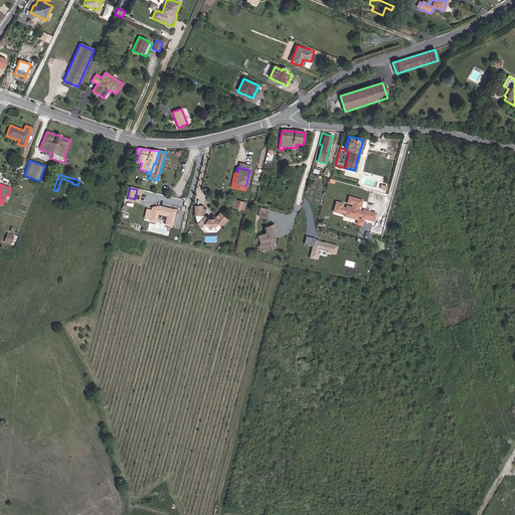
[(374,213),(363,210),(362,212),(358,211),(359,210),(357,209),(358,205),(360,206),(361,200),(349,197),(347,202),(352,203),(351,207),(346,206),(345,208),(341,207),(342,203),(336,202),(333,211),(340,212),(340,211),(344,213),(343,215),(356,218),(357,215),(361,216),(361,217),(372,220),(374,213)]
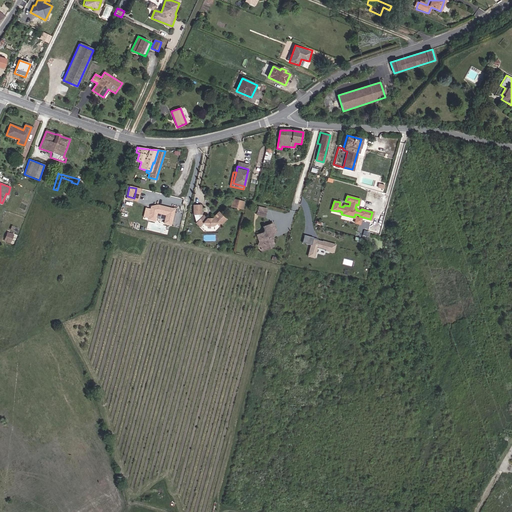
[(216,222),(220,225),(225,219),(218,213),(213,218),(206,219),(203,216),(201,214),(201,205),(193,206),(193,214),(196,223),(200,226),(202,223),(206,226),(213,226),(216,222)]
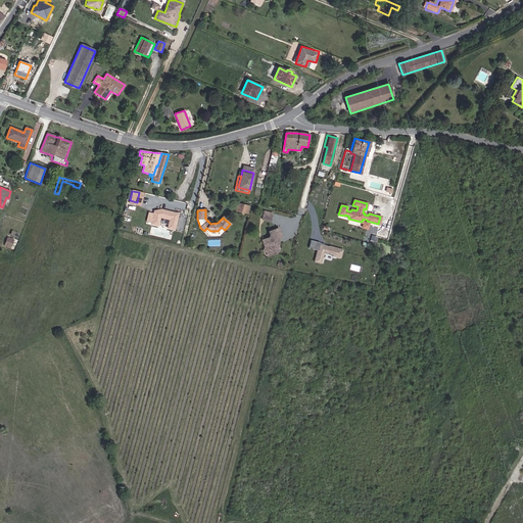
[(175,230),(178,214),(161,210),(154,211),(151,225),(158,226),(160,218),(170,220),(168,228),(175,230)]
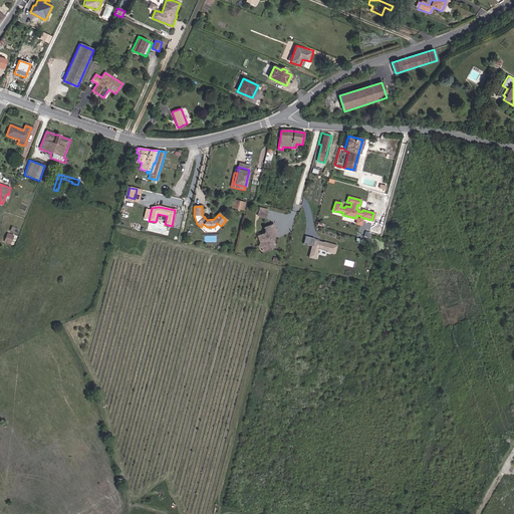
[(259,215),(267,217),(269,209),(261,207),(259,215)]
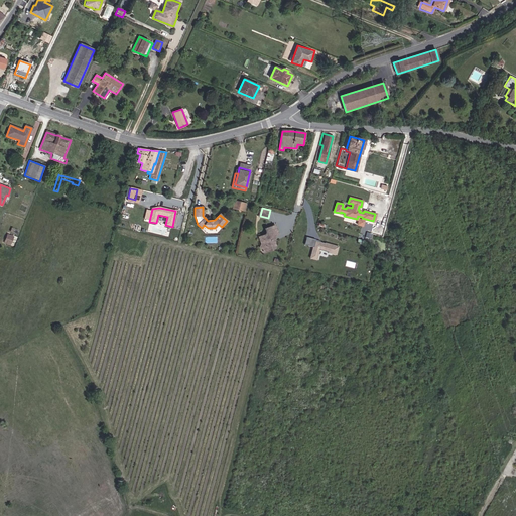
[(273,239),(274,237),(279,235),(276,225),(266,228),(268,232),(266,235),(260,237),(262,244),(262,246),(266,245),(267,250),(273,248),(275,246),(273,239)]
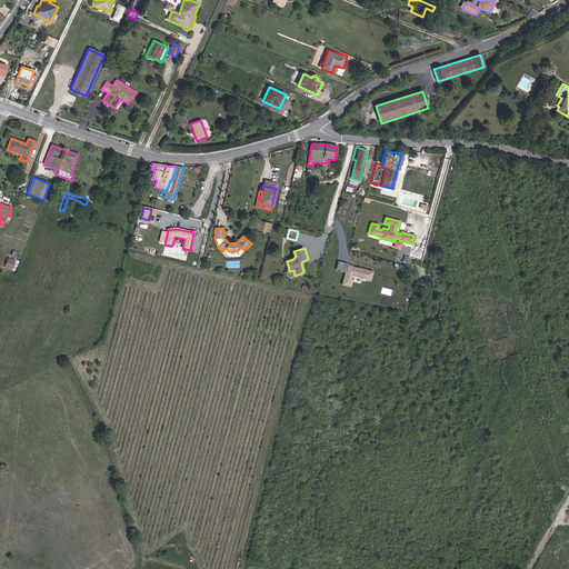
[(350,265),(343,263),(341,271),(347,273),(343,285),(351,287),(353,276),(372,281),(375,272),(349,266),(350,265)]
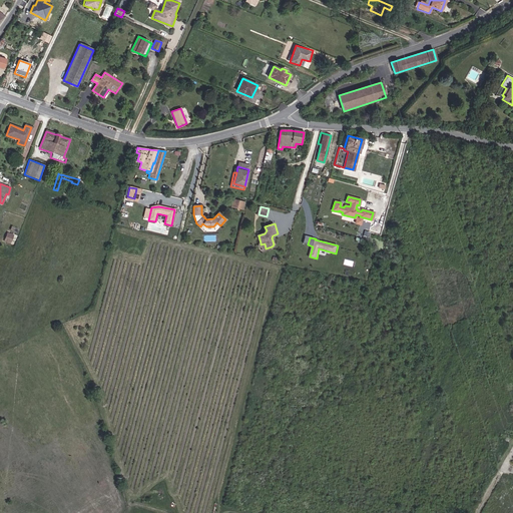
All buildings are outlined.
